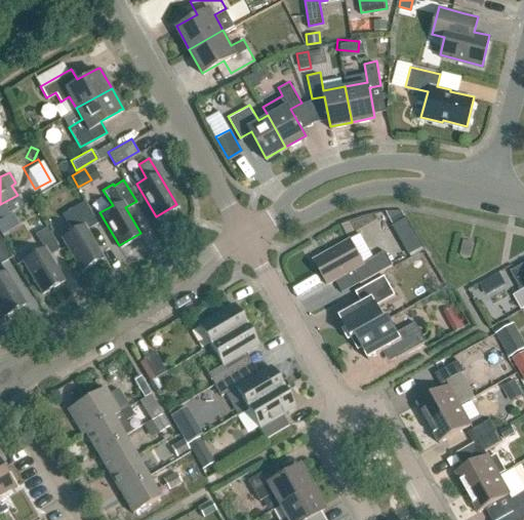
[(80,269),(102,256),(85,228),(95,222),(83,200),(62,212),(72,230),(61,236),(80,269)]
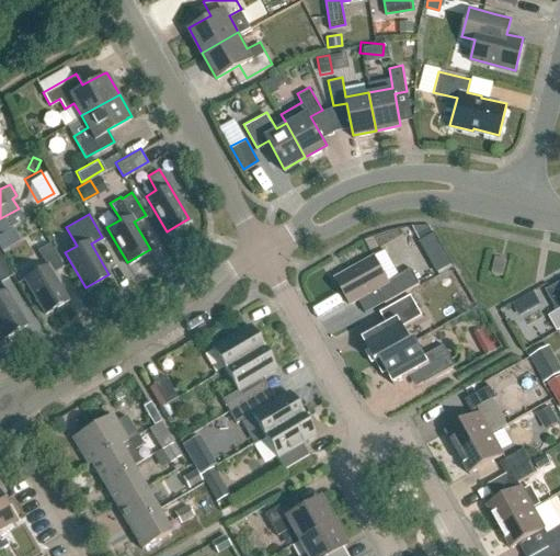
[(432,229),(415,238),(431,268),(447,260),(432,229)]
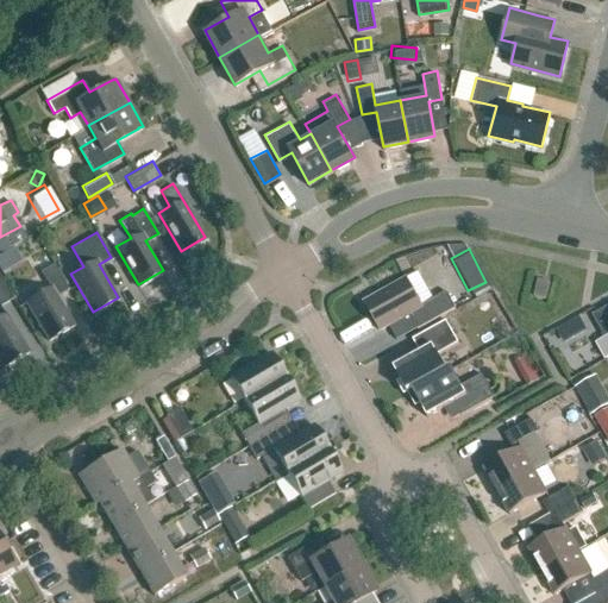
[(48,338),(73,324),(55,294),(68,287),(52,262),(39,270),(50,286),(25,300),(48,338)]
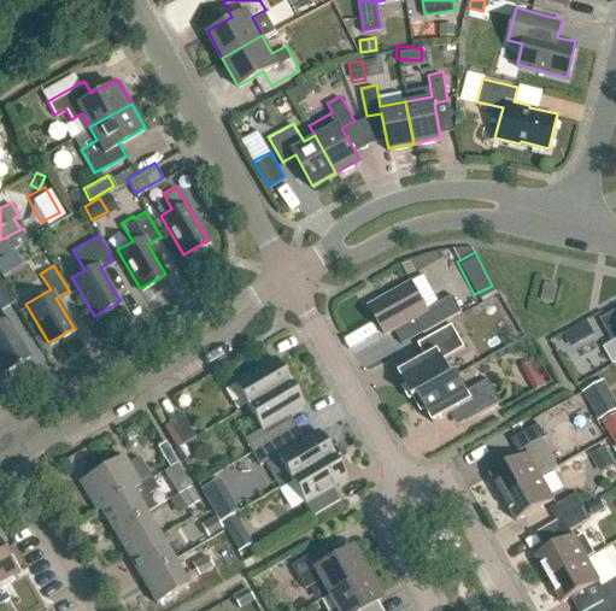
[(0,307),(12,300),(0,280),(0,307)]
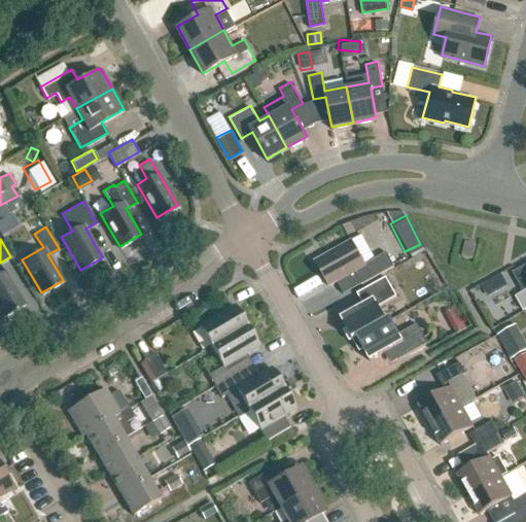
[(360,282),(393,264),(385,249),(363,262),(350,239),(314,258),(328,284),(353,270),(360,282)]
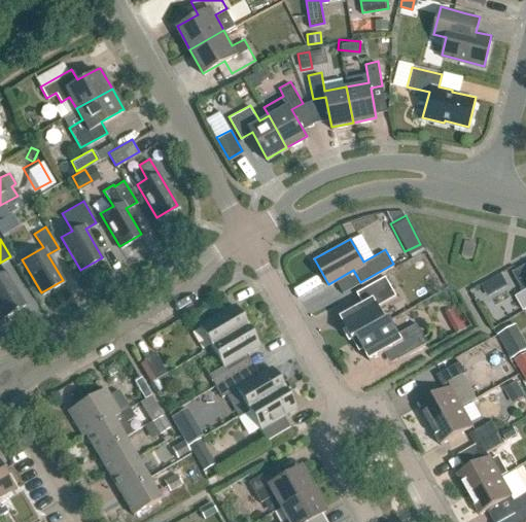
[(471,255),(475,241),(464,239),(461,253),(471,255)]
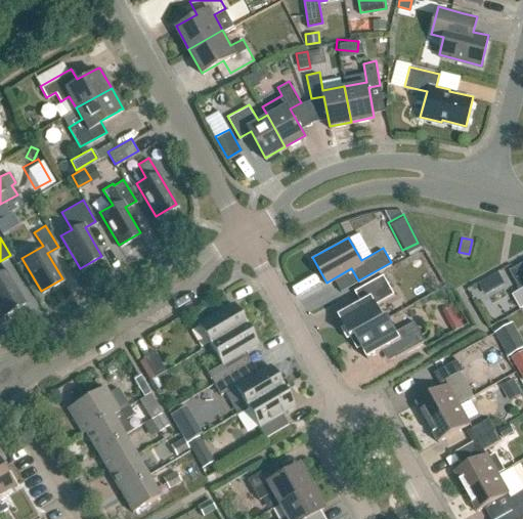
[(520,306),(522,304),(522,259),(509,268),(519,287),(512,292),(520,306)]
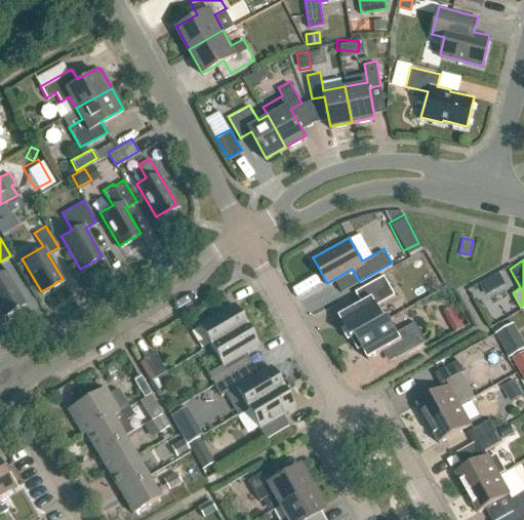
[(0,311),(2,315),(24,303),(4,270),(0,272),(0,311)]
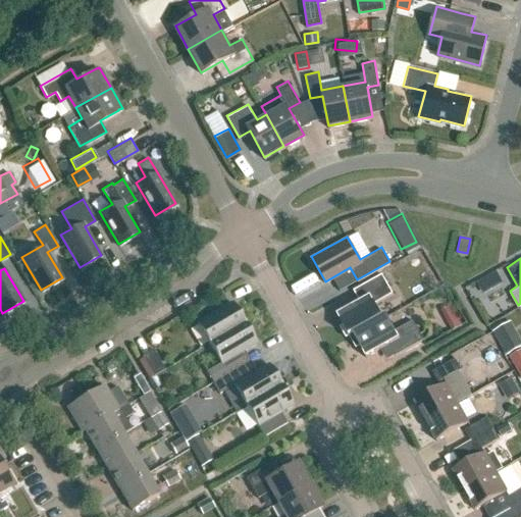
[(492,286),(502,280),(495,269),(485,273),(492,286)]
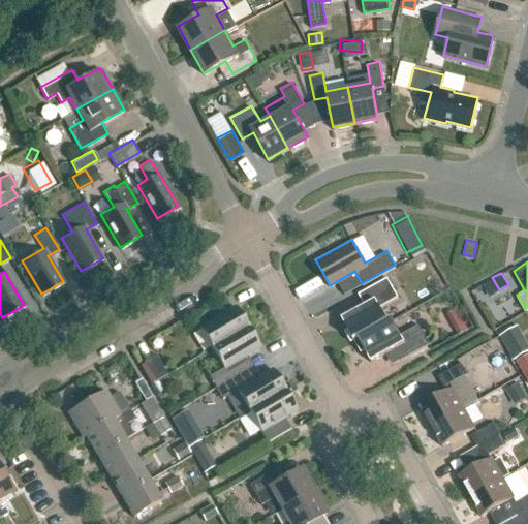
[(353,339),(358,337),(387,320),(379,305),(398,295),(386,276),(358,291),(364,304),(341,316),(353,339)]
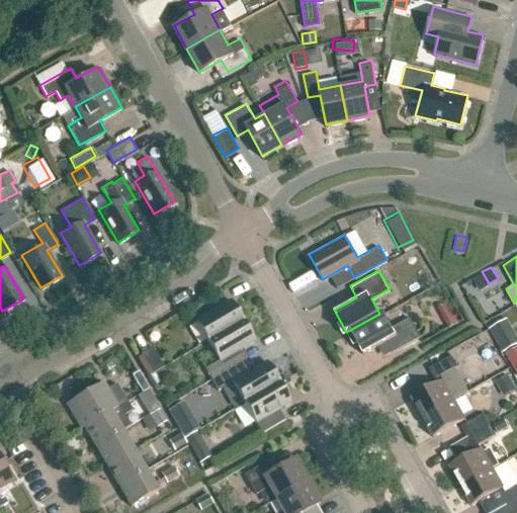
[(206,339),(242,318),(230,297),(194,319),(206,339)]
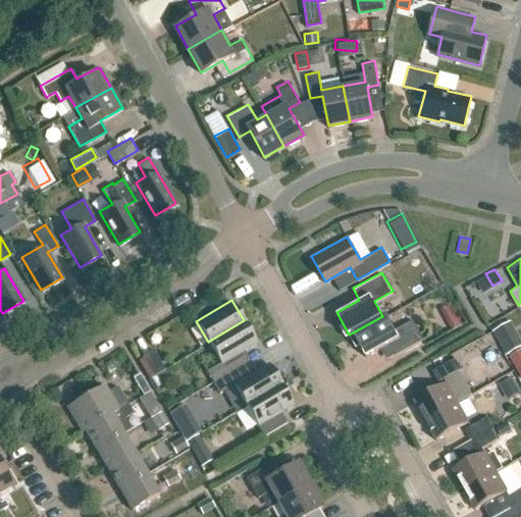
[(446,317),(451,327),(460,322),(455,312),(446,317)]
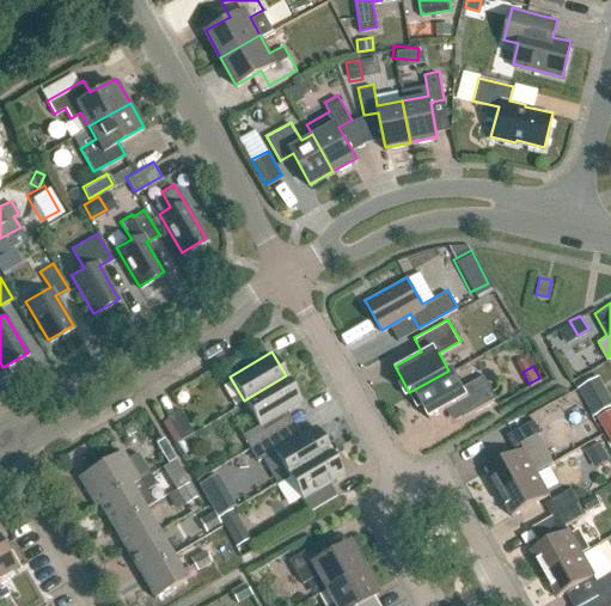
[(453,368),(448,371),(414,390),(428,416),(456,401),(463,414),(496,396),(483,373),(463,385),(453,368)]
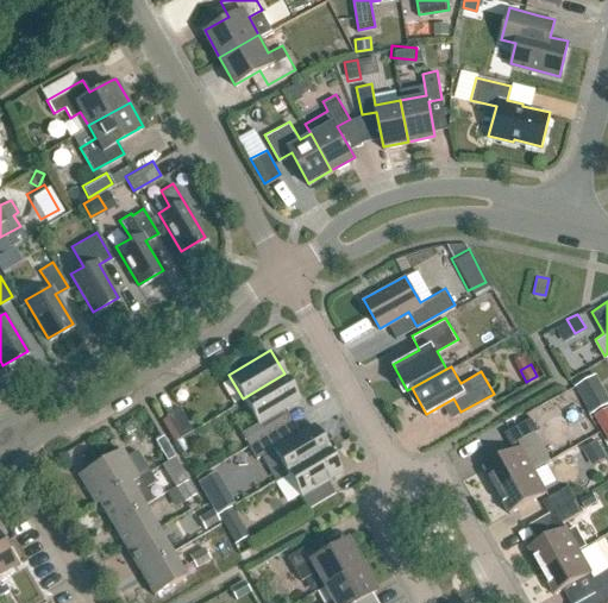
[(574,383),(590,412),(607,401),(607,395),(595,371),(574,383)]
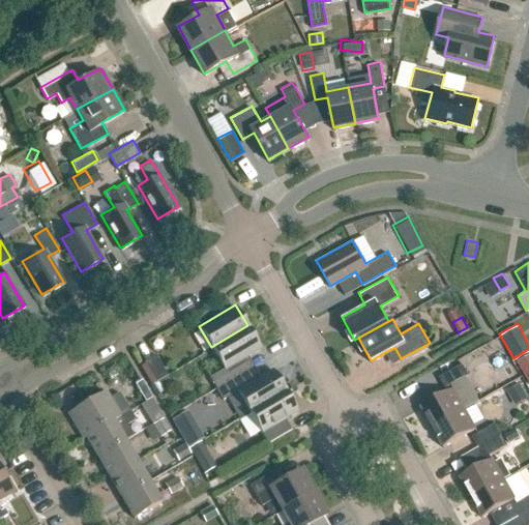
[(260,346),(247,325),(211,347),(223,367),(208,375),(215,386),(254,365),(247,354),(260,346)]
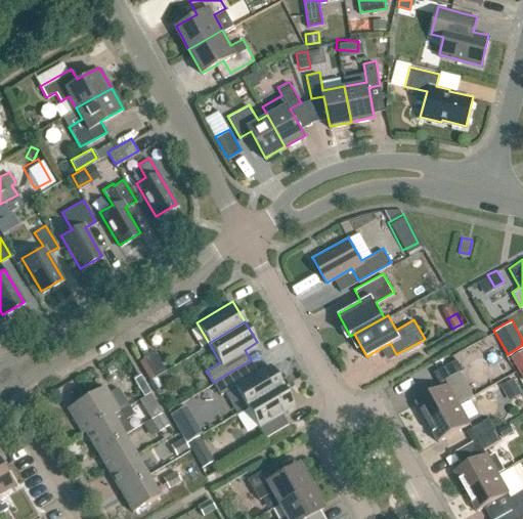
[(153,348),(141,354),(154,376),(165,369),(153,348)]
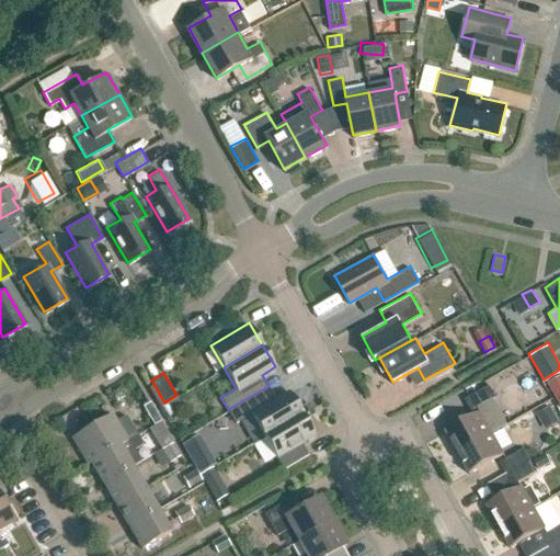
[(559,373),(547,381),(559,405),(559,404),(559,373)]
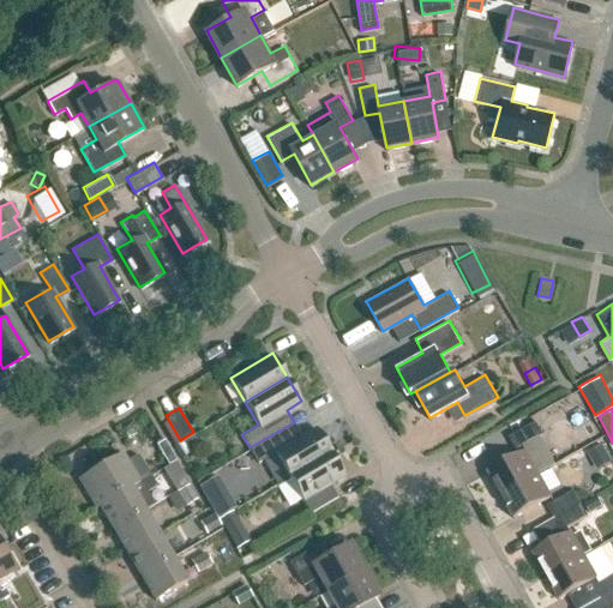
[(586,439),(598,432),(589,417),(577,425),(586,439)]
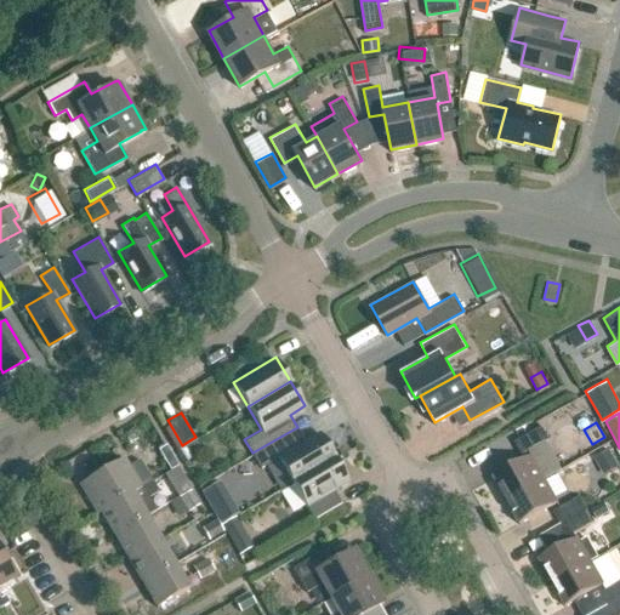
[(521,453),(549,437),(540,423),(513,439),(521,453)]
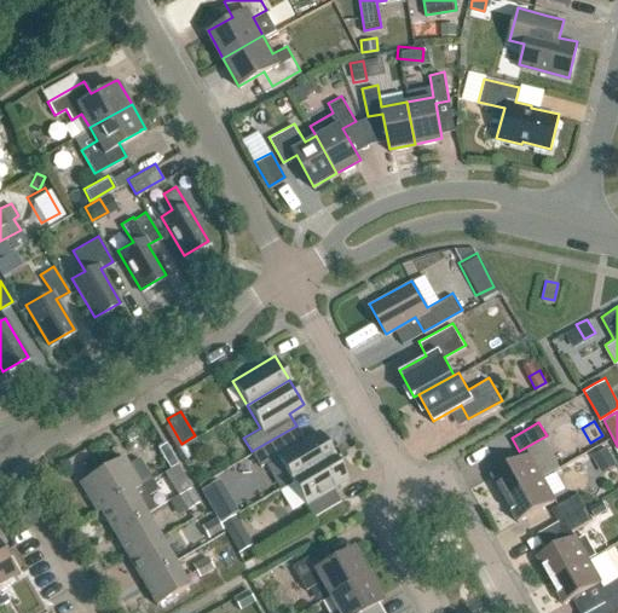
[(304,438),(296,426),(252,451),(259,463),(276,454),(290,479),(333,454),(318,429),(304,438)]
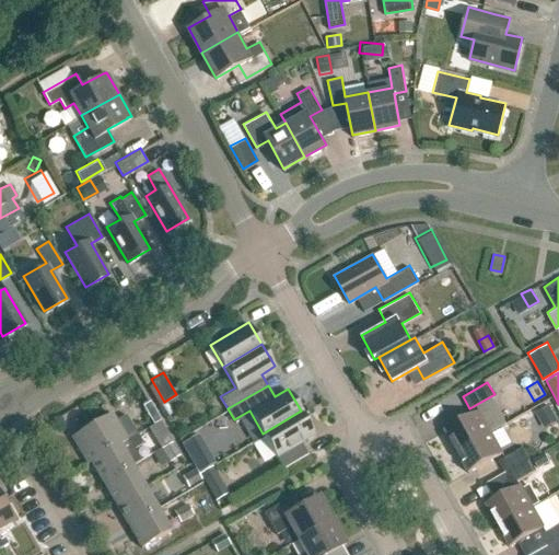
[(181,403),(176,394),(164,402),(162,403),(166,412),(181,403)]
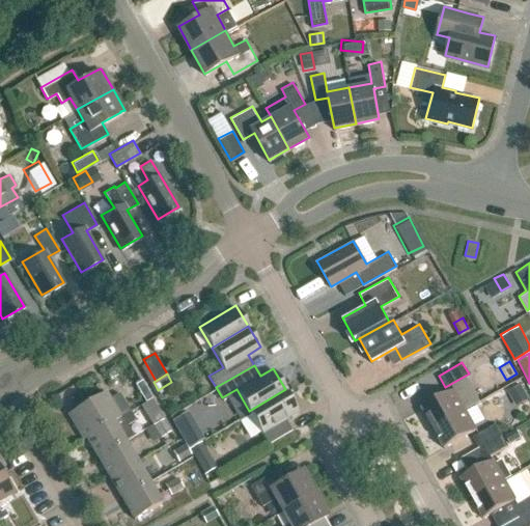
[(134,382),(144,399),(151,395),(141,378),(134,382)]
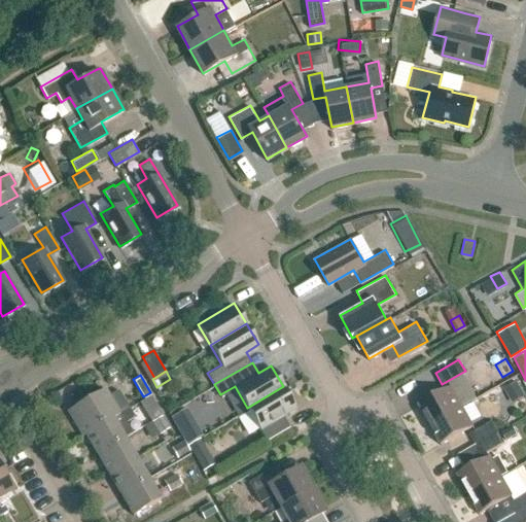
[(418,403),(429,422),(461,405),(450,384),(418,403)]
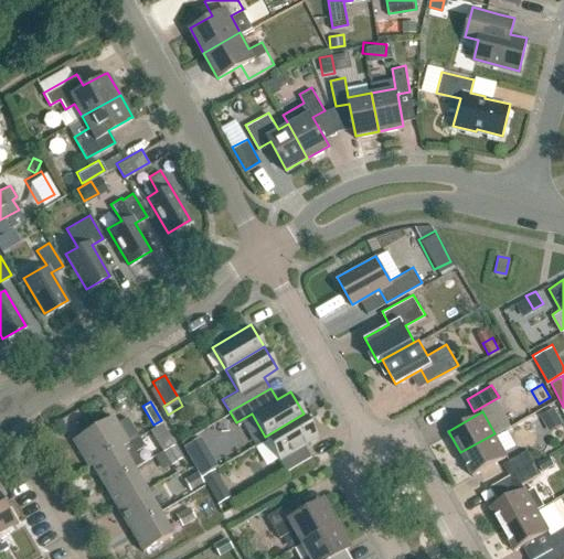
[(302,443),(317,436),(304,414),(265,437),(285,470),(309,455),(302,443)]
